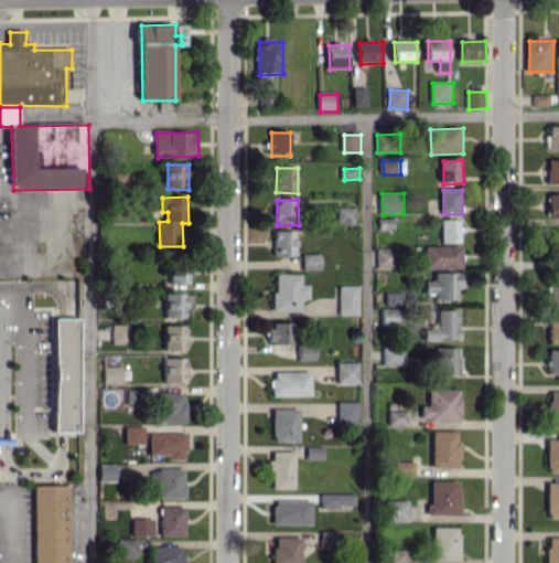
[(358,209),(341,209),(341,225),(358,225),(358,209)]
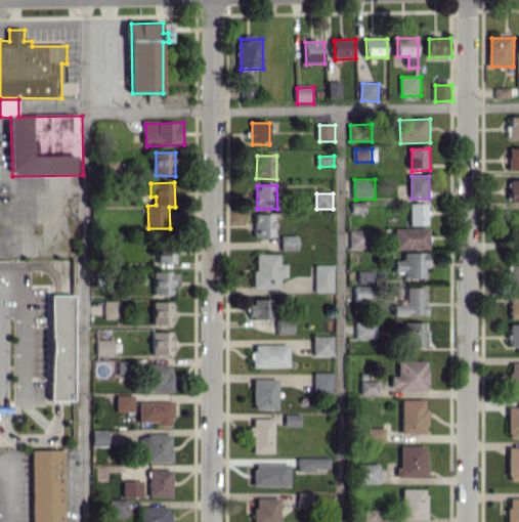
[(429,226),(429,205),(412,205),(412,226),(429,226)]
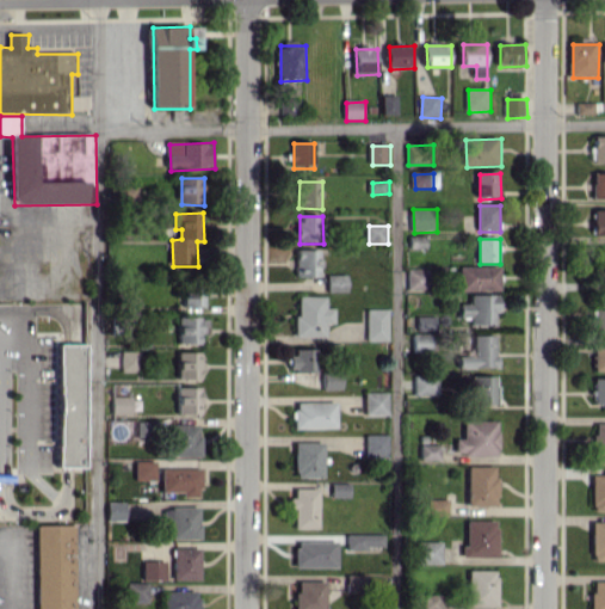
[(298,280),(322,278),(322,251),(298,252),(298,280)]
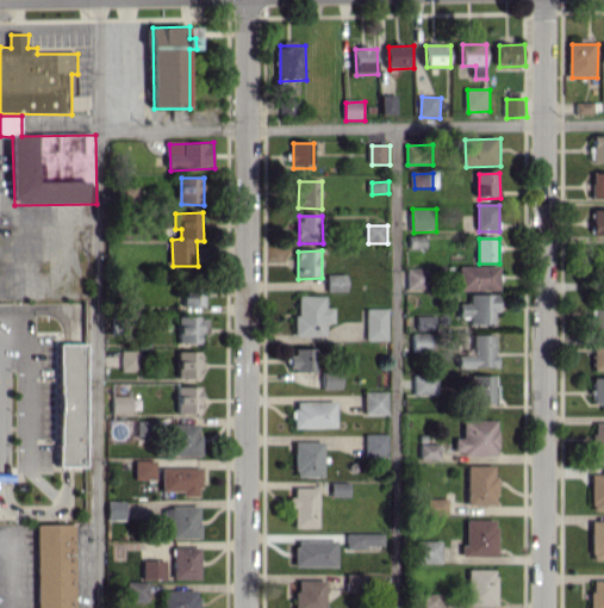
[(461,268),(461,292),(502,292),(502,267),(461,268)]
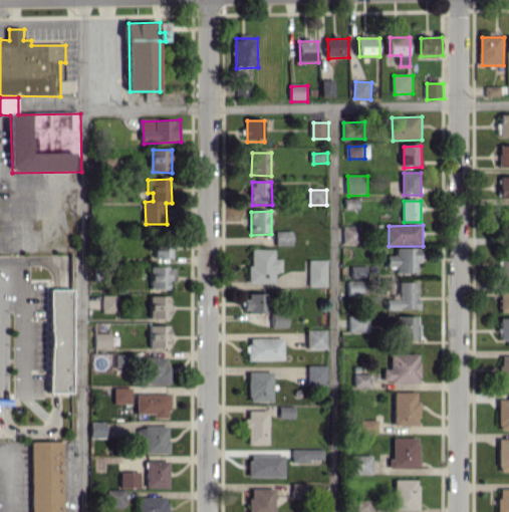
[(345,245),(362,245),(362,228),(345,228),(345,245)]
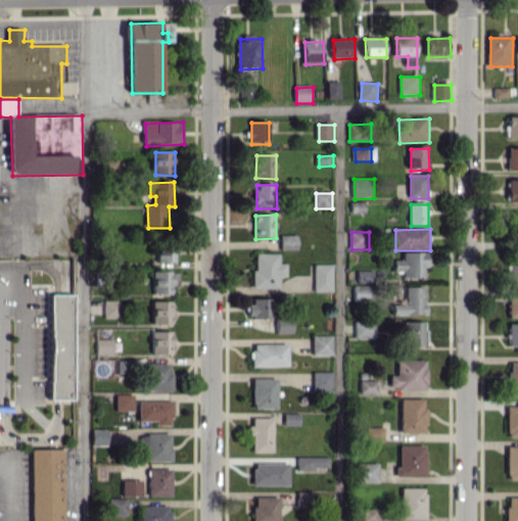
[(300,237),(283,236),(283,250),(300,251),(300,237)]
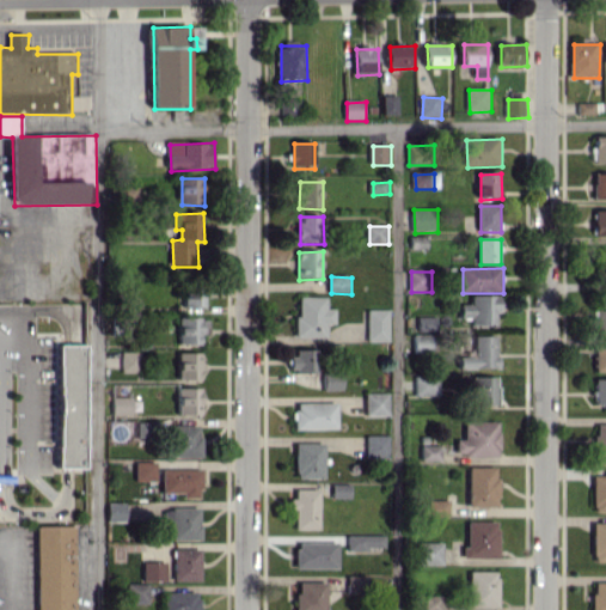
[(209,309),(209,290),(187,290),(187,309),(209,309)]
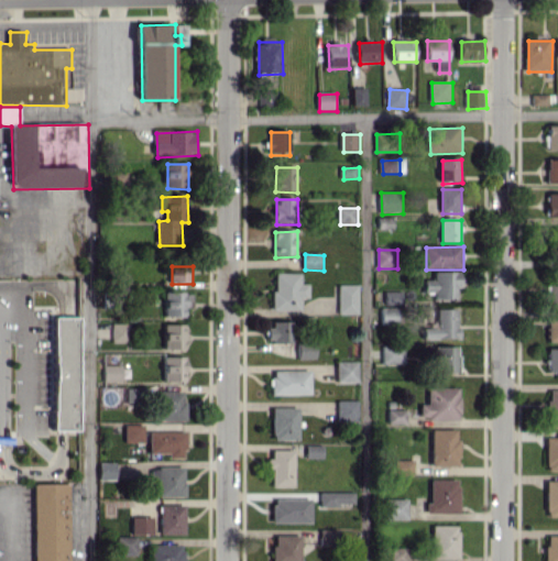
[(462,273),(437,273),(437,282),(427,281),(427,294),(437,294),(437,300),(458,301),(458,288),(461,288),(462,273)]
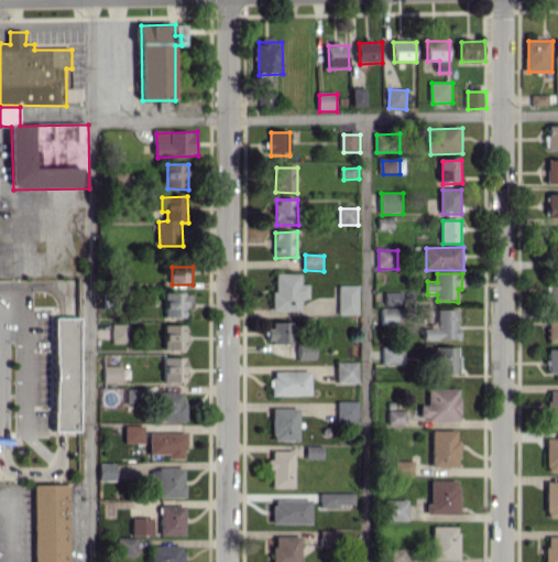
[(303,274),(276,274),(276,312),(304,313),(304,300),(310,300),(312,285),(303,285),(303,274)]
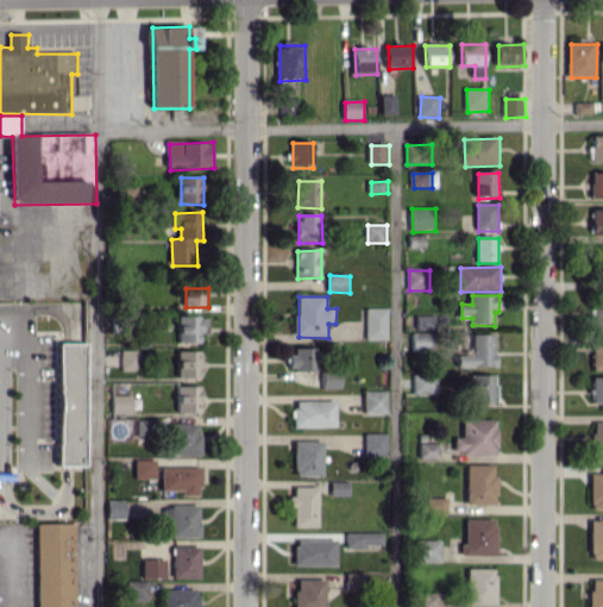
[(390,342),(390,310),(369,310),(369,342),(390,342)]
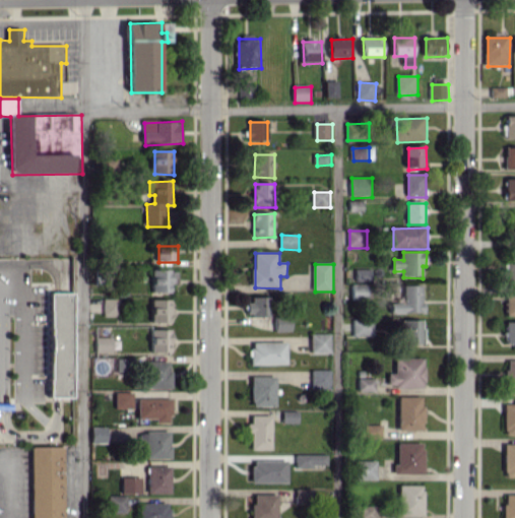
[(359,282),(374,282),(373,270),(359,270),(359,282)]
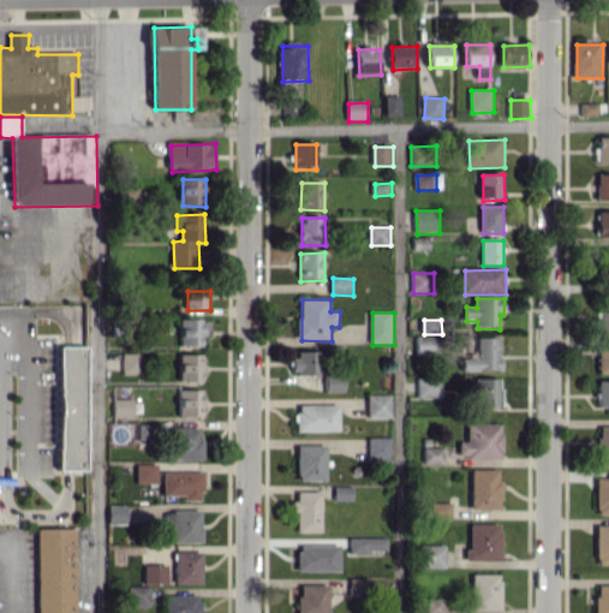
[(181,347),(204,349),(204,337),(212,338),(213,321),(183,321),(181,347)]
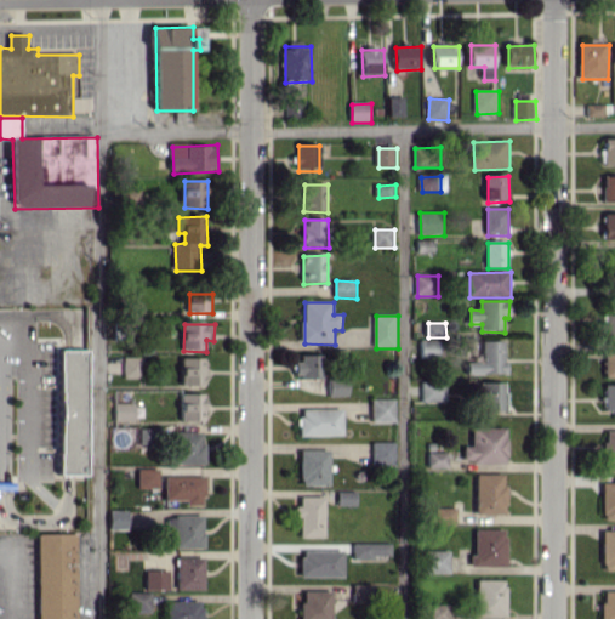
[(423,359),(443,359),(442,341),(423,341),(423,359)]
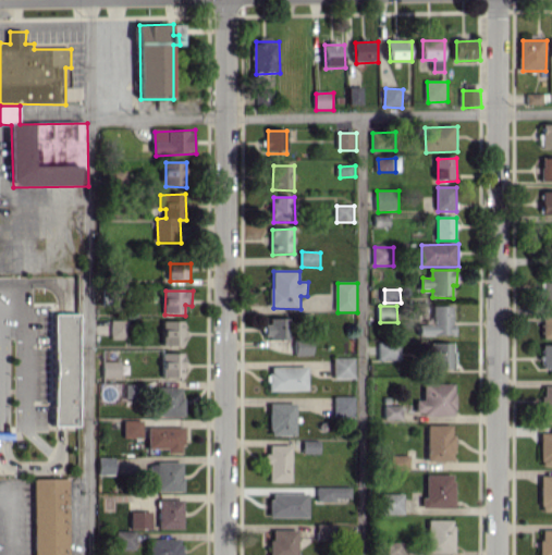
[(455,307),(436,307),(436,327),(421,327),(421,336),(455,336),(455,307)]
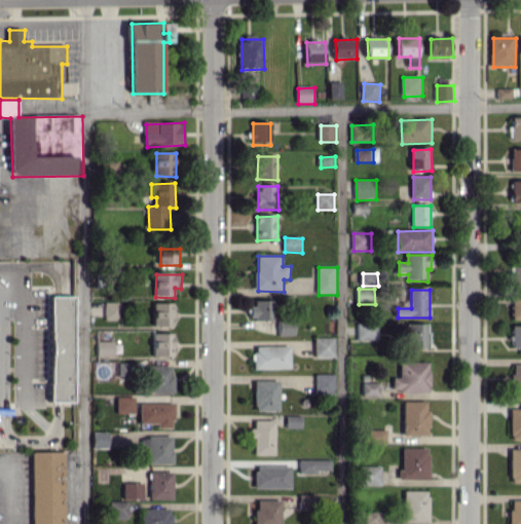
[(75,297),(52,297),(52,404),(75,404),(75,297)]
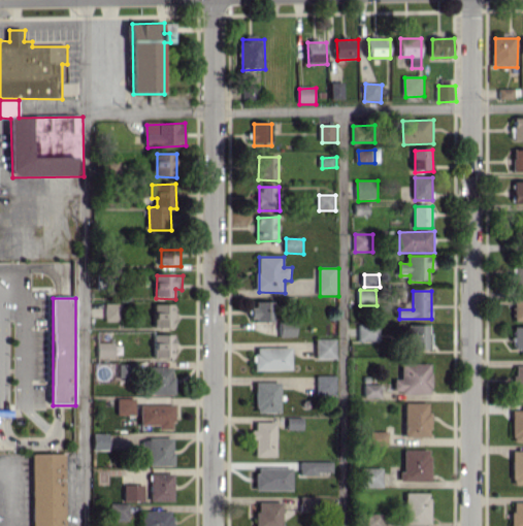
[(278,323),(278,303),(255,303),(255,322),(278,323)]
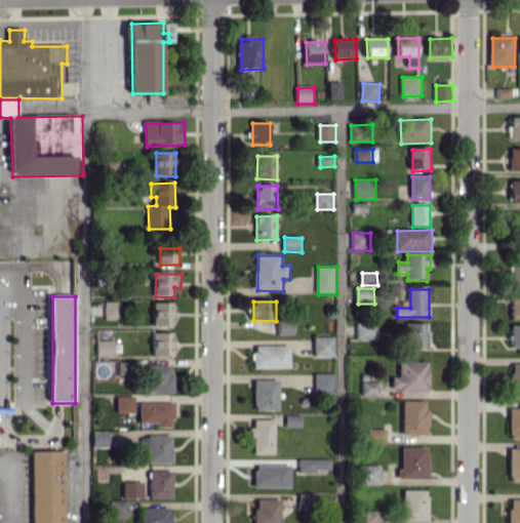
[(108,321),(122,320),(122,303),(107,303),(108,321)]
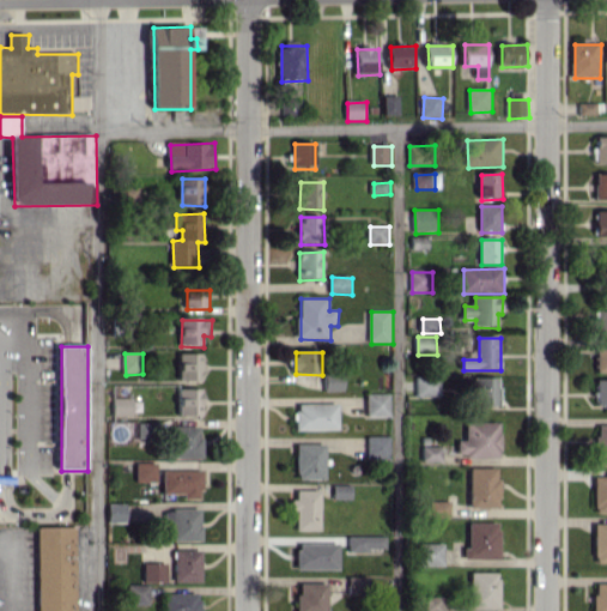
[(181,382),(204,381),(204,355),(181,355),(181,382)]
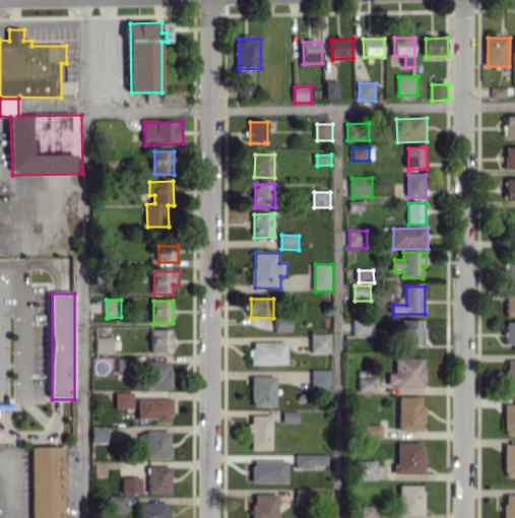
[(278,333),(294,332),(294,319),(277,320),(278,333)]
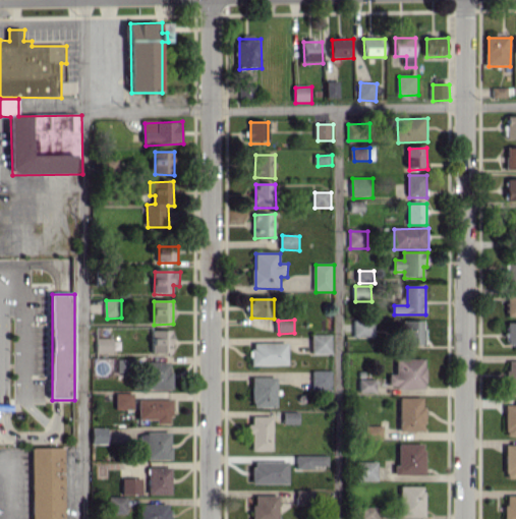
[(356,339),(377,338),(376,322),(356,322),(356,339)]
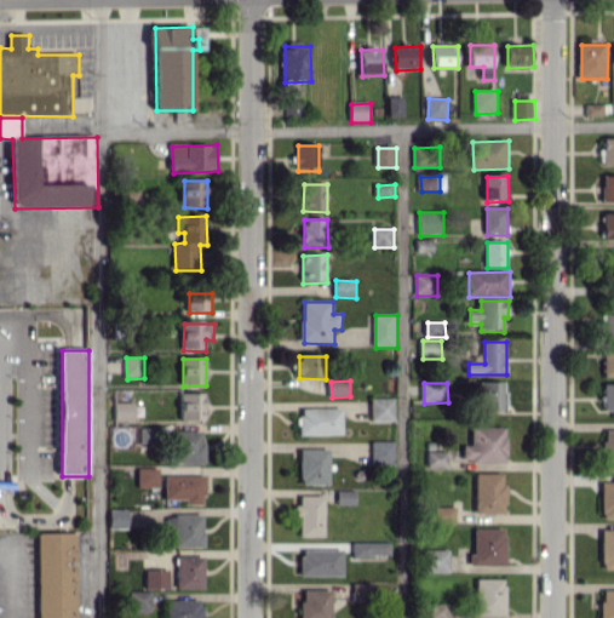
[(508,412),(508,383),(482,383),(482,412),(508,412)]
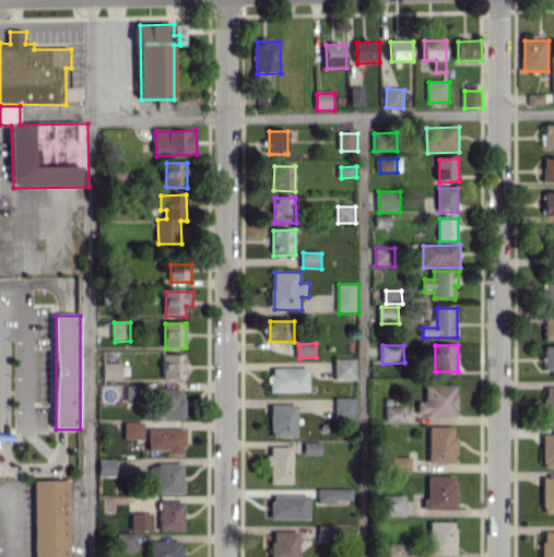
[(186,380),(186,355),(165,355),(165,380),(186,380)]
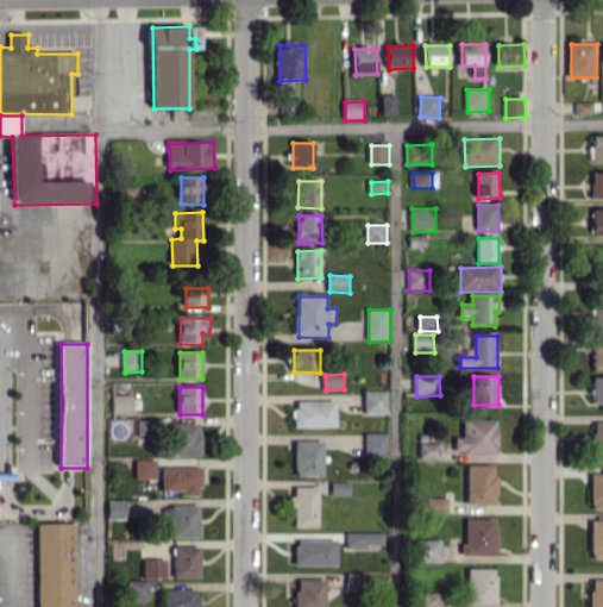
[(368,417),(390,415),(390,392),(366,393),(368,417)]
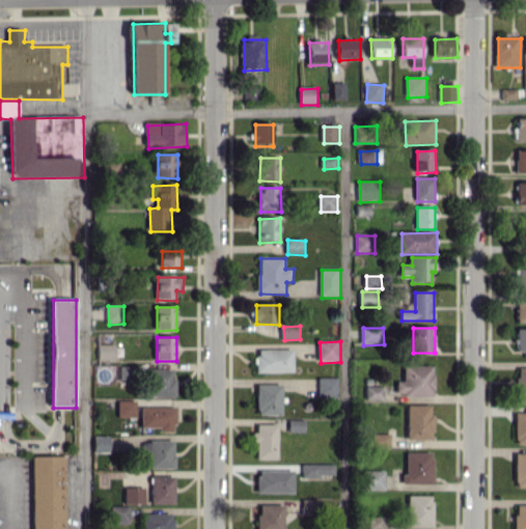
[(100,361),(117,361),(117,345),(101,345),(100,361)]
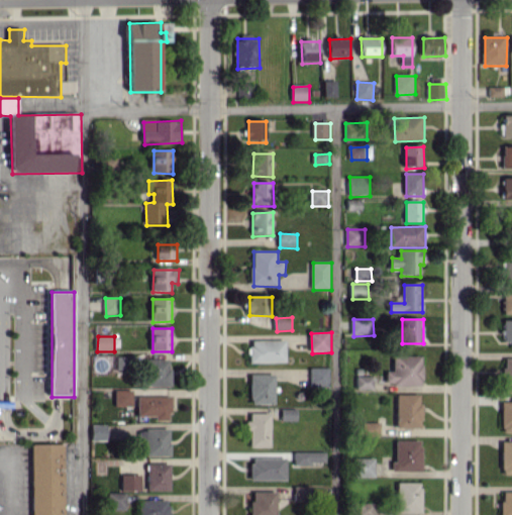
[(251,364),(288,364),(287,341),(251,342),(251,364)]
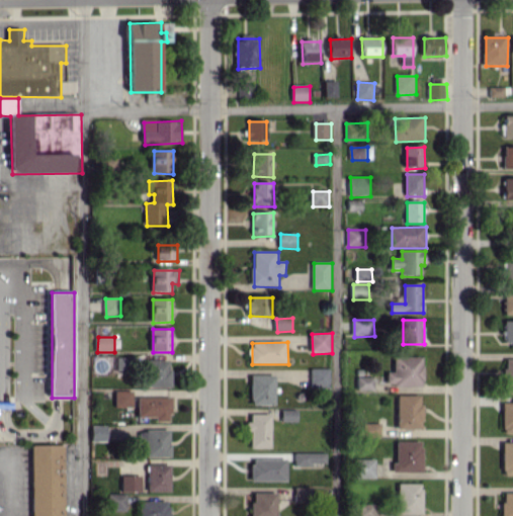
[(425,388),(425,357),(396,358),(396,373),(389,373),(389,389),(425,388)]
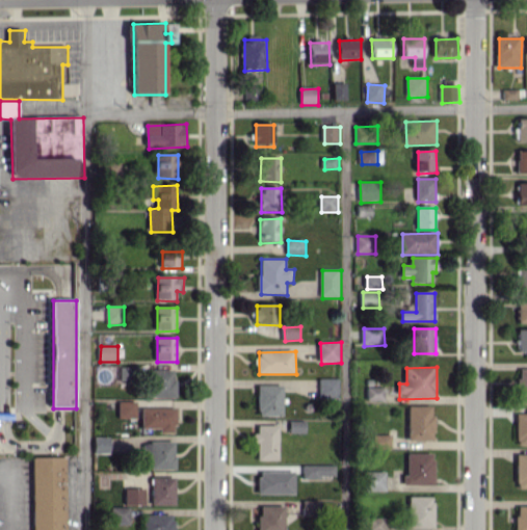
[(122,369),(123,382),(136,382),(136,368),(122,369)]
